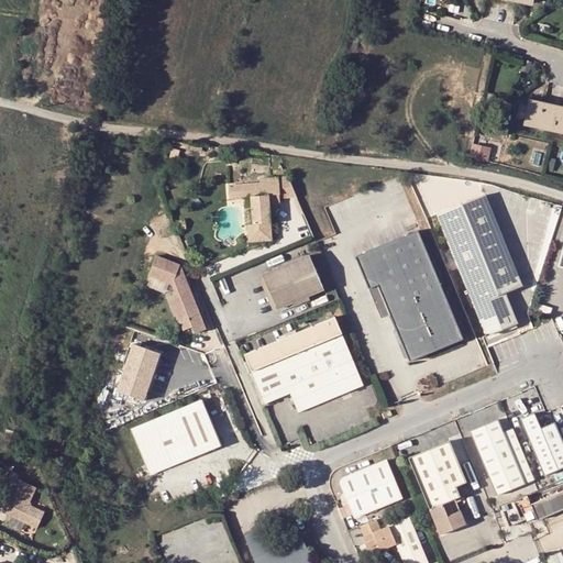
[(530,102),(525,124),(562,133),(562,109),(543,105),(530,102)]
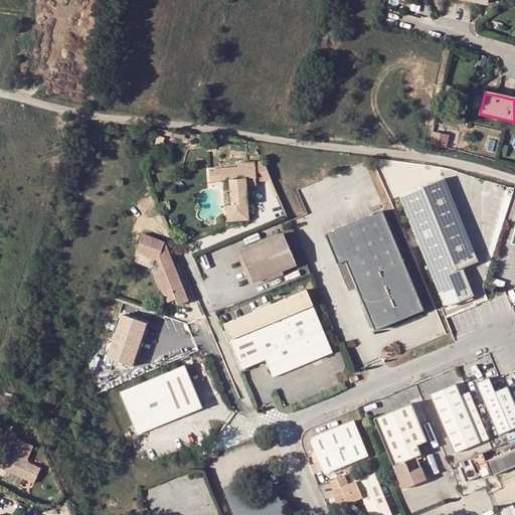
[(432,144),(449,146),(451,134),(434,131),(432,144)]
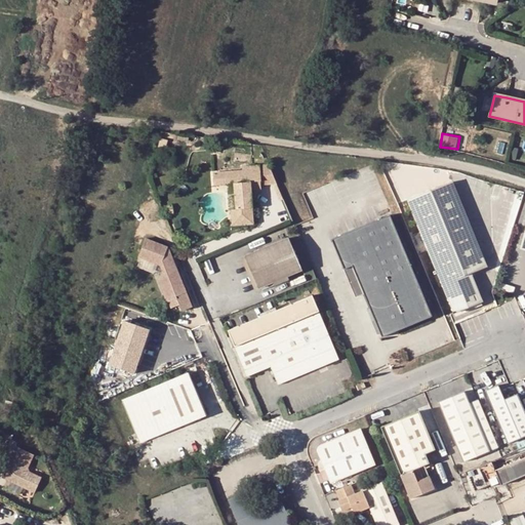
[(215,172),(216,184),(234,183),(236,208),(230,209),(231,228),(255,226),(252,189),(260,189),(260,186),(272,185),(270,162),(241,165),(241,170),(215,172)]
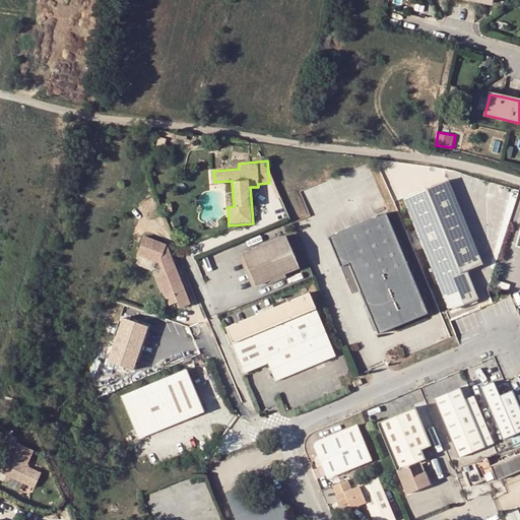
[(405,197),(450,309),(478,298),(467,269),(482,263),(449,179),(405,197)]
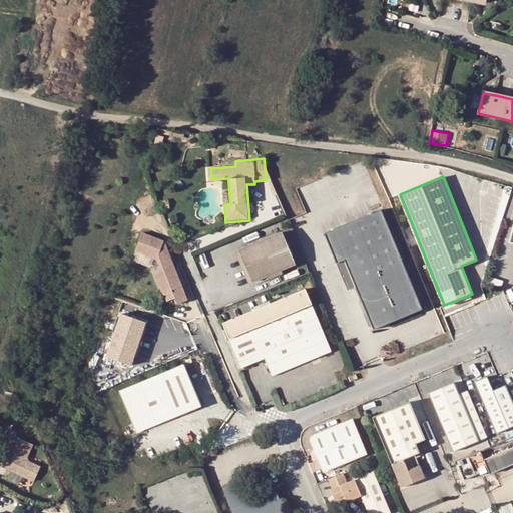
[(423,310),(383,210),(326,233),(338,263),(346,260),(374,329),(423,310)]
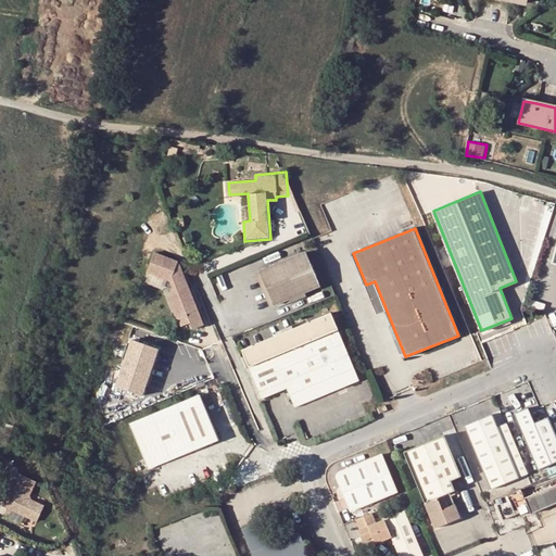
[(275,303),(321,285),(307,251),(261,269),(275,303)]
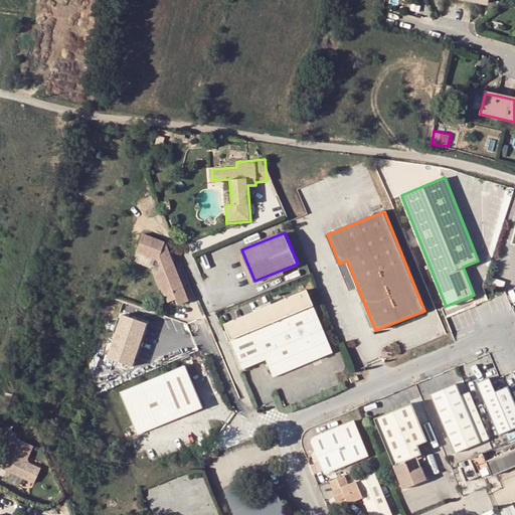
[(180,305),(190,301),(166,241),(144,235),(136,252),(150,258),(158,260),(160,266),(157,274),(166,296),(167,295),(170,302),(177,299),(180,305)]
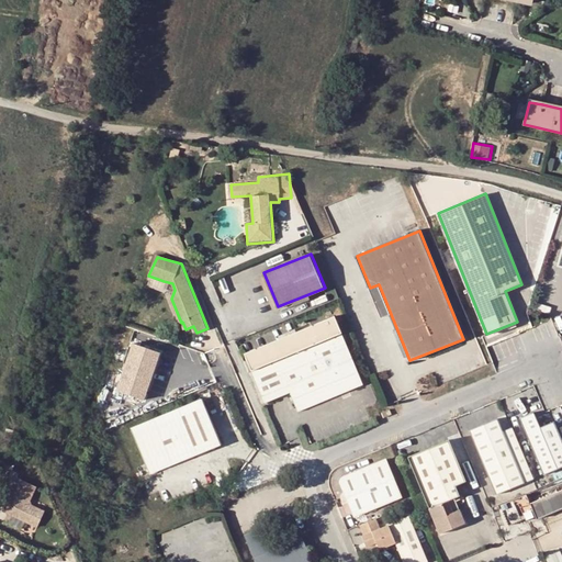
[(329,339),(253,370),(266,401),(290,391),(298,411),(363,384),(343,333),(336,315),(322,321),(329,339)]
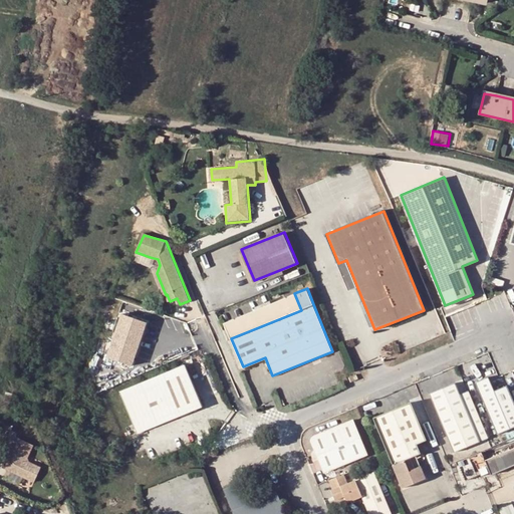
[(301,310),(294,293),(225,322),(230,335),(231,338),(301,310)]
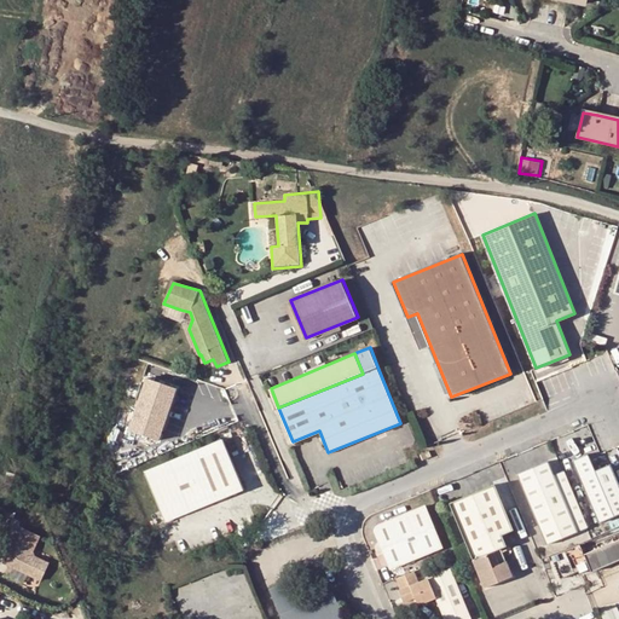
[(177,391),(145,380),(128,428),(158,439),(177,391)]
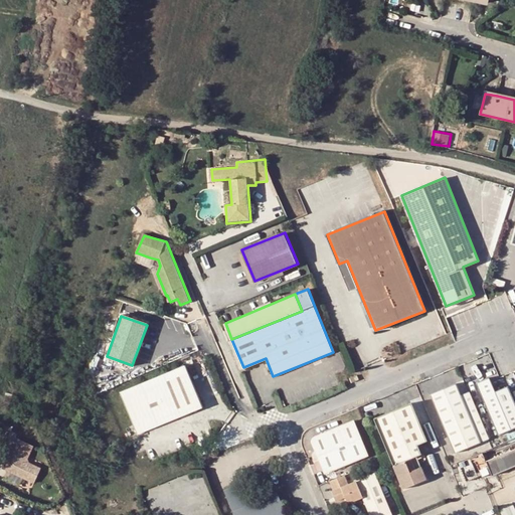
[(202,406),(185,365),(119,392),(136,433),(202,406)]
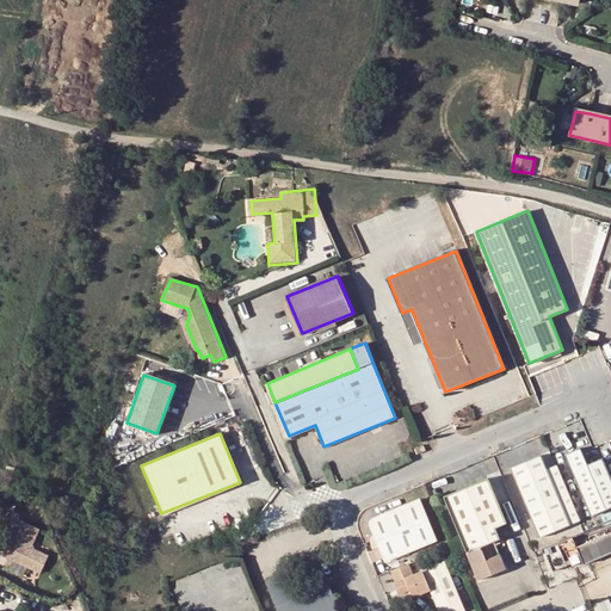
[(587,463),(580,446),(563,454),(588,514),(610,505),(610,480),(602,457),(587,463)]
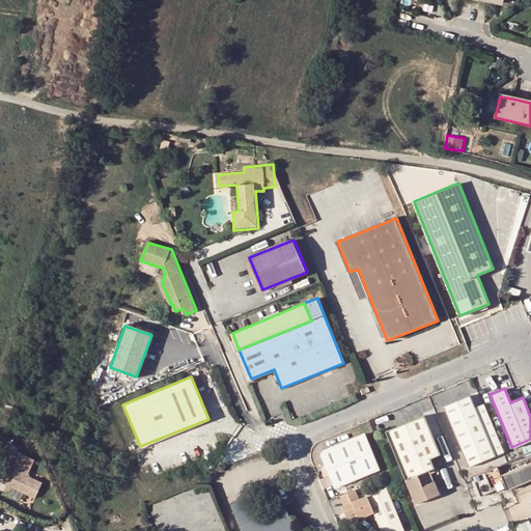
[(496,454),(503,451),(483,402),(476,406),(471,394),(445,404),(469,466),(496,454)]
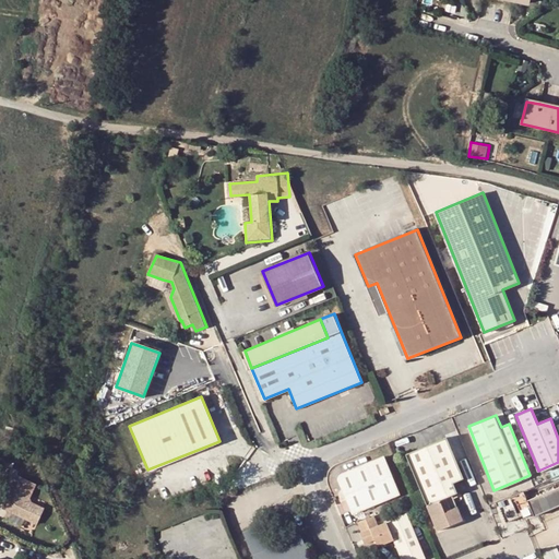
[(448,438),(406,454),(423,494),(454,480),(464,476),(448,438)]
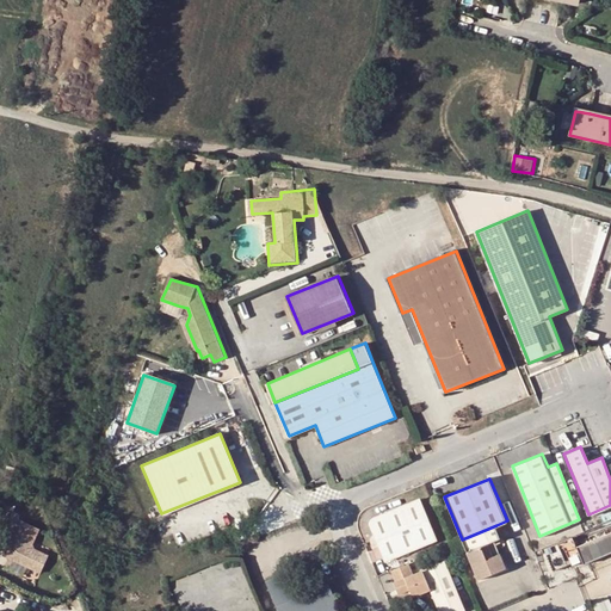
[(369,523),(384,560),(436,538),(419,497),(371,518),(370,518),(370,519),(369,522),(369,523)]
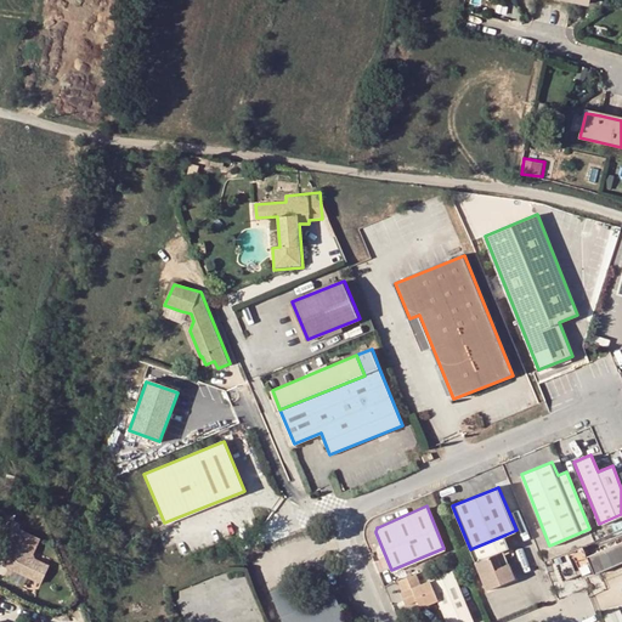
[(35,541),(18,535),(16,539),(11,538),(0,565),(7,567),(5,572),(39,586),(46,567),(30,561),(29,558),(35,541)]
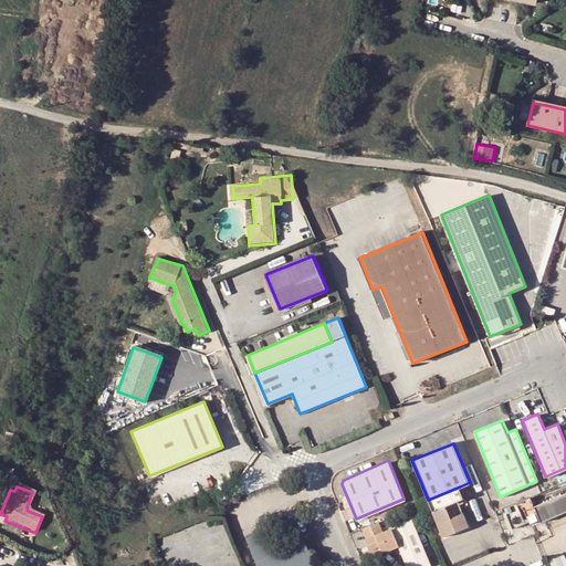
[(443,537),(470,527),(462,510),(459,500),(463,498),(460,486),(428,500),(443,537)]
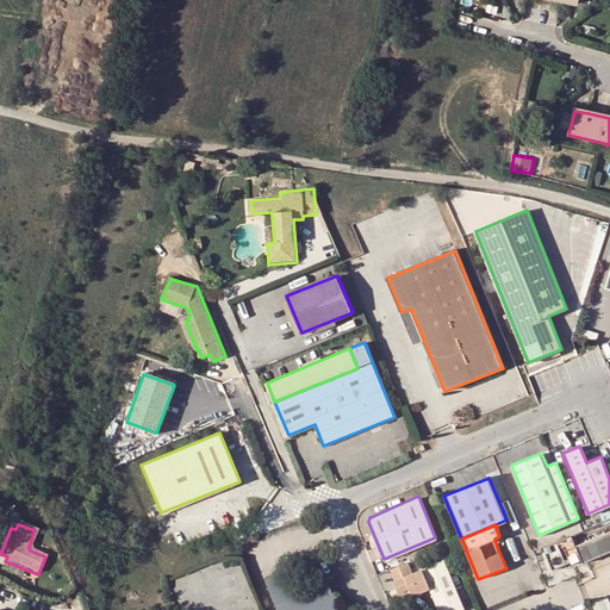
[(609,530),(578,545),(574,535),(562,541),(570,558),(579,554),(583,564),(609,552),(609,530)]
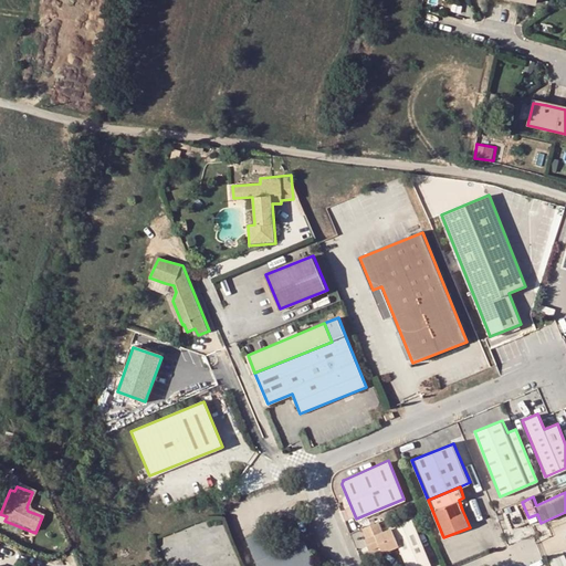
[(408,564),(409,565),(426,565),(429,565),(412,520),(381,531),(378,521),(363,527),(366,537),(363,538),(367,548),(378,545),(381,552),(398,545),(406,564),(408,564)]
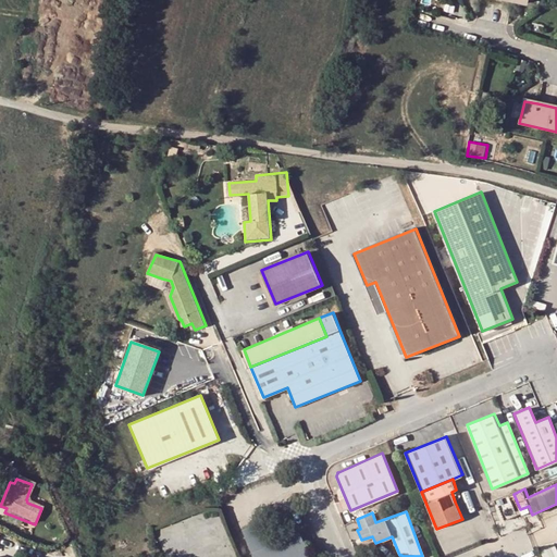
[(556,556),(556,542),(543,547),(545,556),(556,556)]
